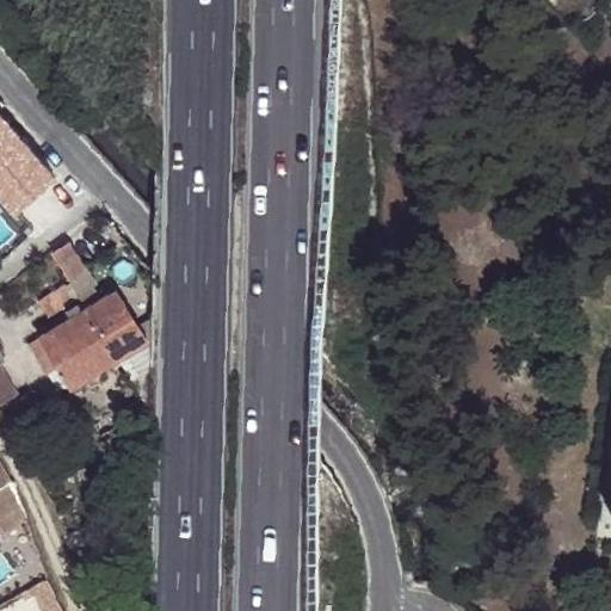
[(0,100),(0,190),(16,208),(60,170),(0,100)]
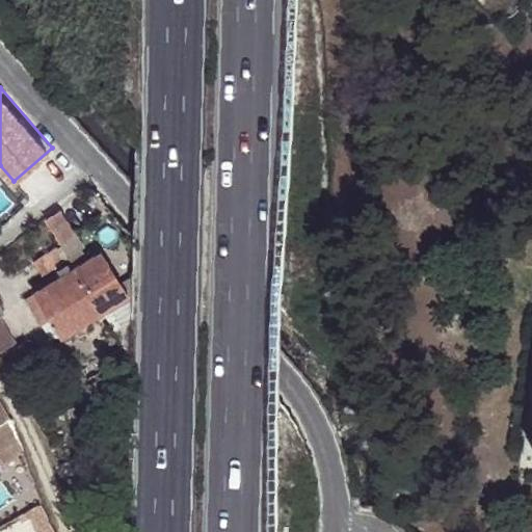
[(62,210),(47,218),(48,219),(60,241),(72,235),(76,232),(62,210)]
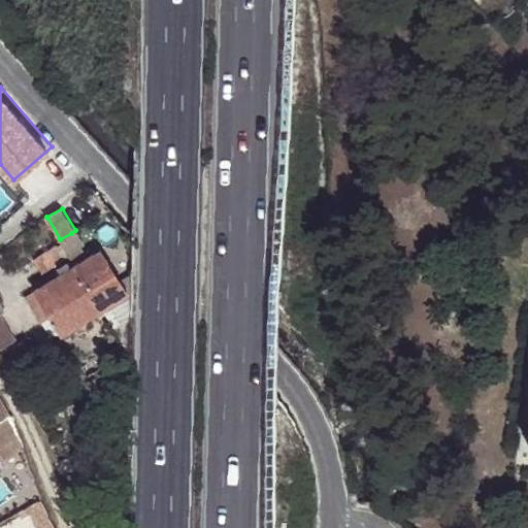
[(87,258),(71,233),(60,239),(76,266),(87,258)]
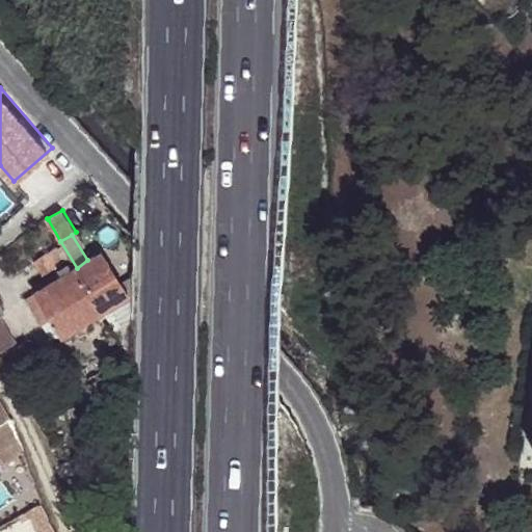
[(64,259),(59,249),(46,258),(52,266),(64,259)]
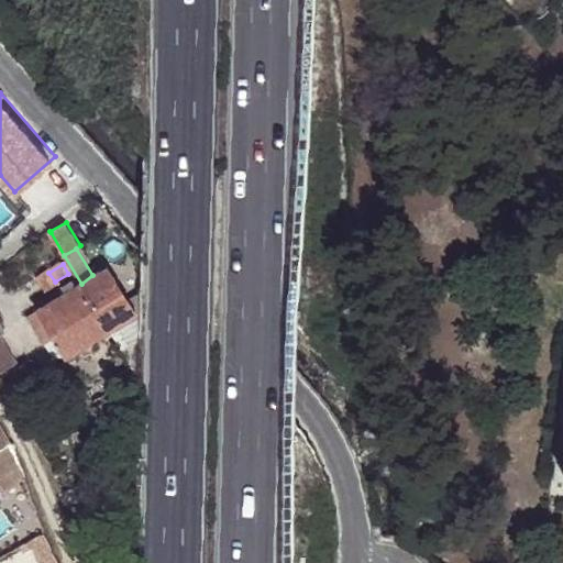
[(81,284),(109,332),(136,315),(116,277),(110,269),(108,267),(92,275),(81,284)]
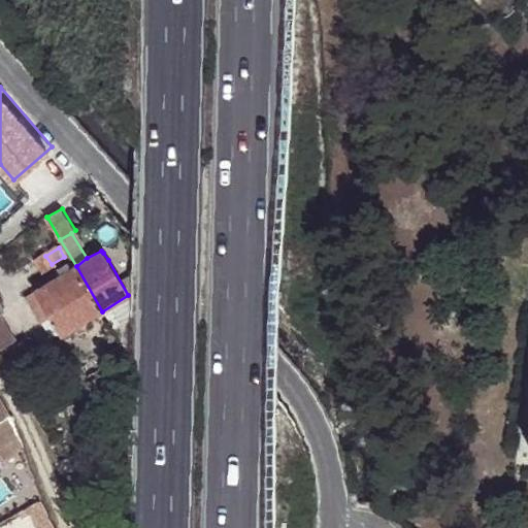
[(60,335),(102,311),(76,266),(27,297),(41,323),(50,318),(60,335)]
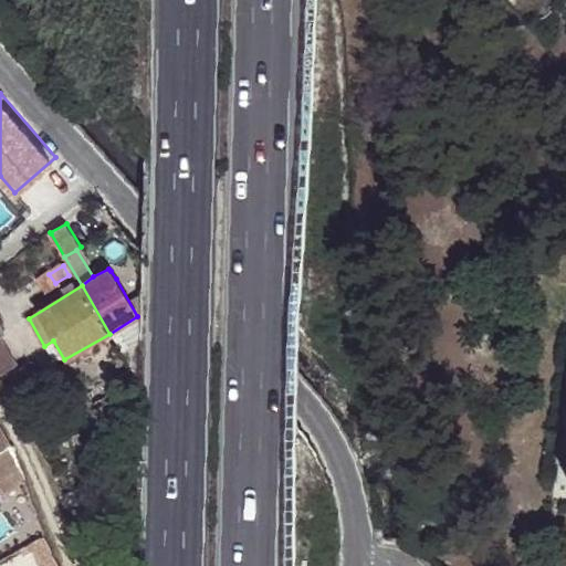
[(0,336),(0,373),(17,363),(0,336)]
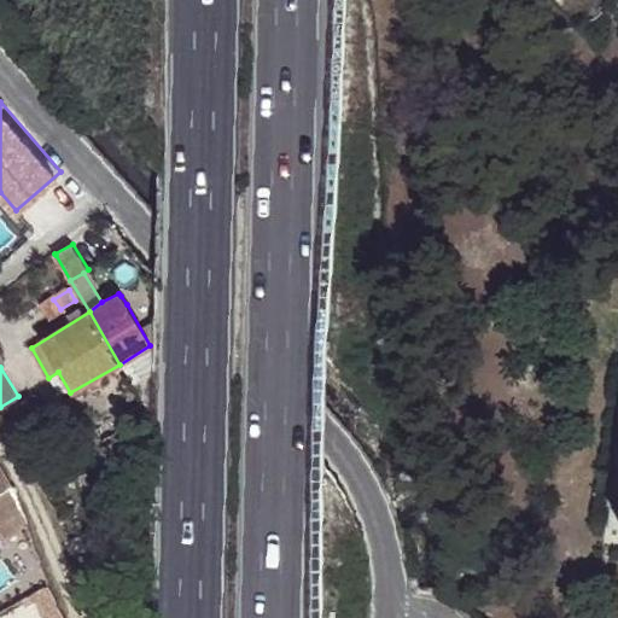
[(15,485),(3,467),(0,467),(0,535),(5,546),(33,532),(15,485)]
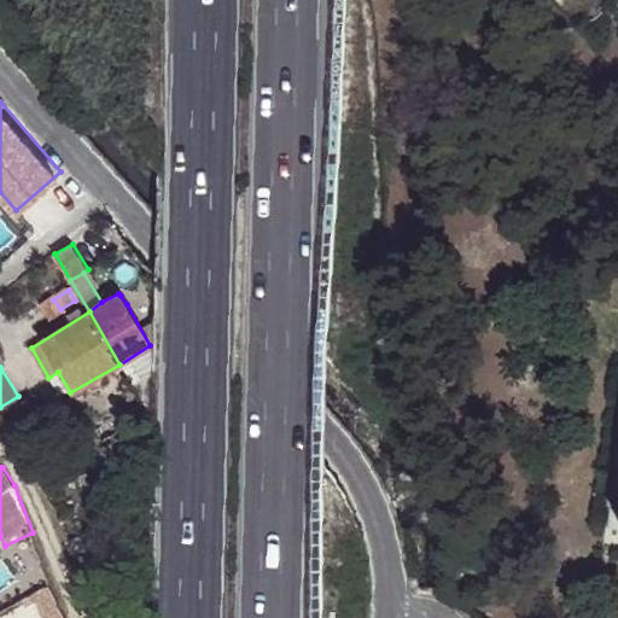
[(50,584),(31,593),(42,617),(62,617),(65,617),(50,584)]
